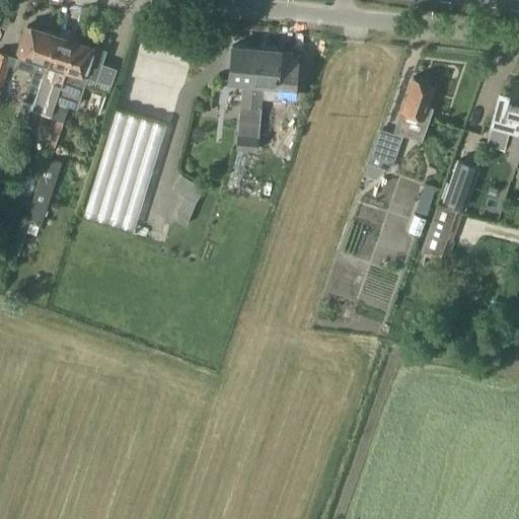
[(0,52),(0,72),(6,74),(9,64),(33,71),(29,82),(40,86),(43,78),(42,78),(58,33),(31,25),(30,26),(26,25),(18,52),(19,52),(17,58),(0,52)]
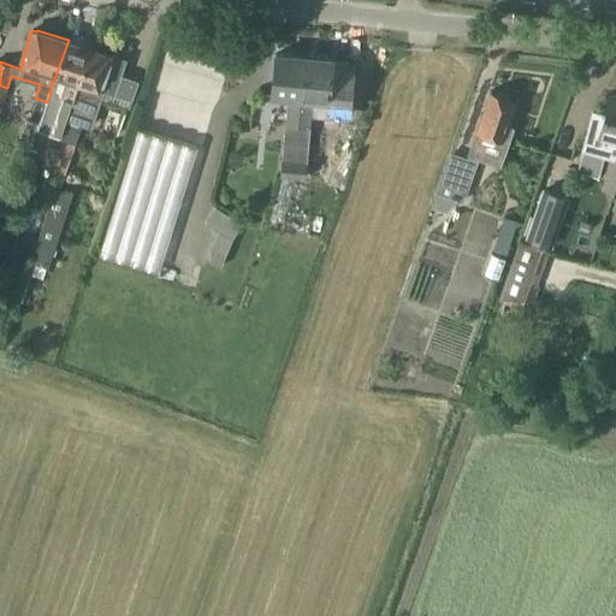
[(51,93),(67,99),(65,108),(70,110),(73,101),(90,47),(69,40),(49,93),(51,93)]
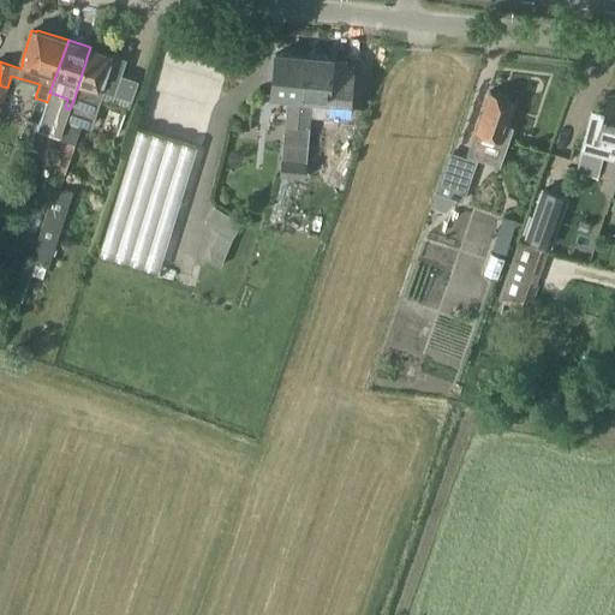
[(109,54),(90,47),(73,101),(70,109),(67,117),(93,126),(105,91),(132,100),(138,81),(121,75),(125,64),(113,60),(114,57),(109,55),(109,54)]
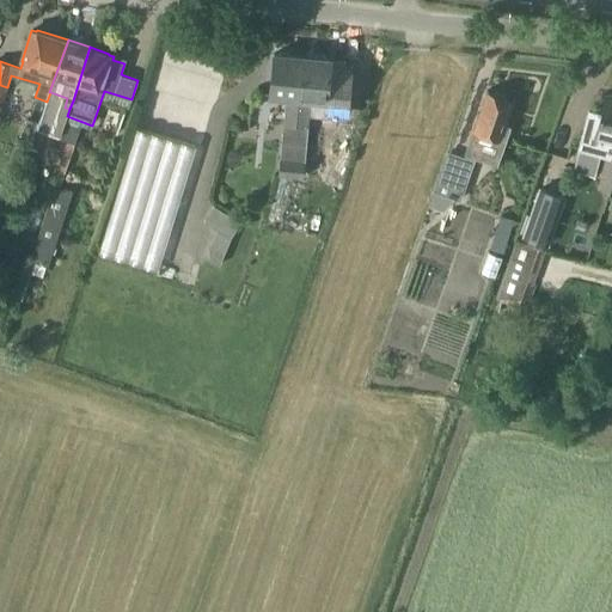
[(274,53),(270,97),(286,98),(279,175),(280,175),(289,148),(295,151),(303,55),(274,53)]
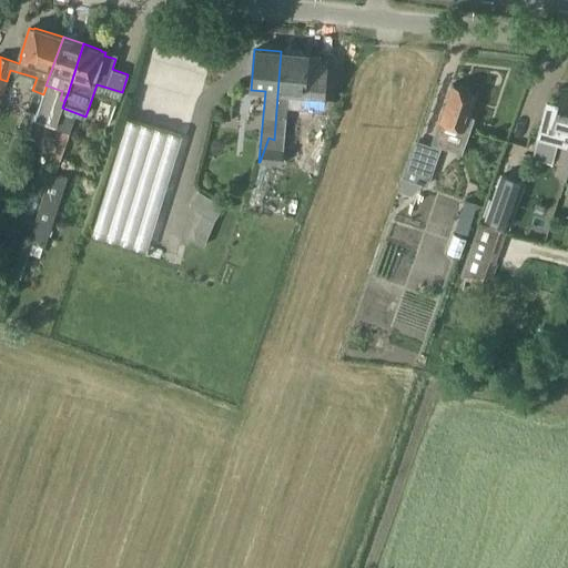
[(281,51),(277,92),(304,94),(305,84),(315,85),(316,82),(318,56),(298,53),(297,50),(291,50),(288,52),(281,51)]
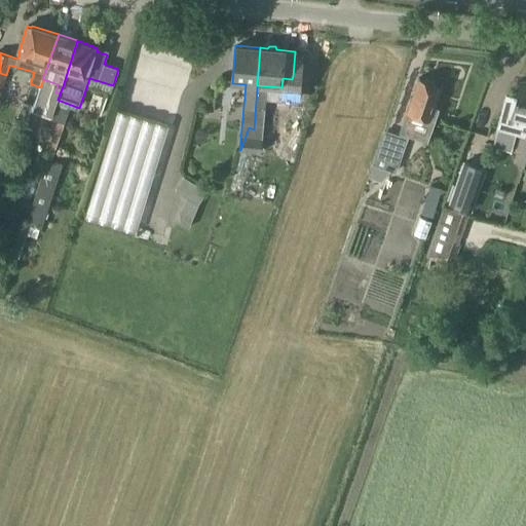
[(439,109),(433,107),(441,85),(436,83),(435,81),(426,79),(424,80),(419,78),(403,124),(399,134),(385,128),(368,177),(382,181),(391,171),(397,172),(410,135),(427,141),(439,109)]
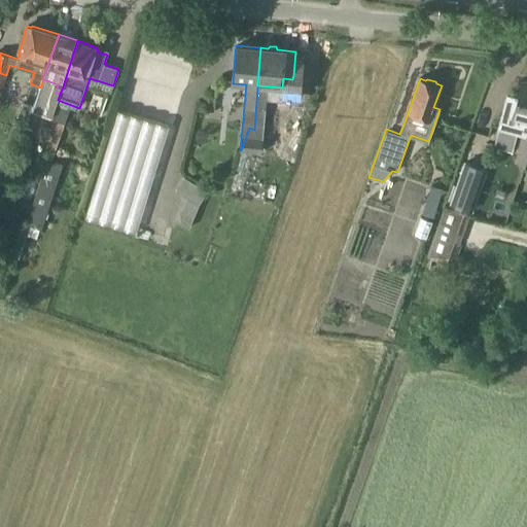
[(513,116),(526,120),(523,133),(526,133),(526,80),(522,79),(513,116)]
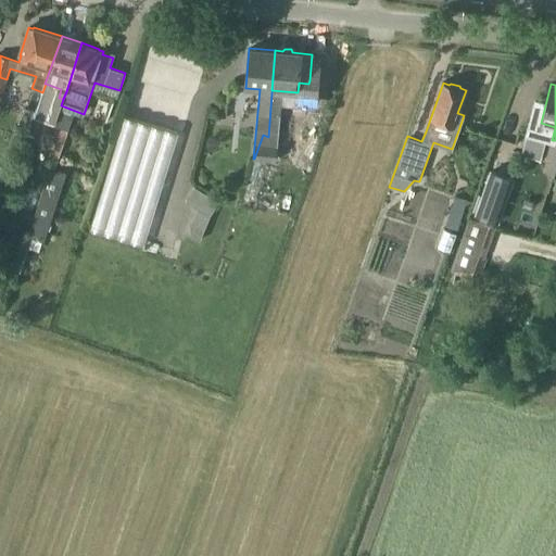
[(19,124),(29,127),(35,111),(25,106),(19,124)]
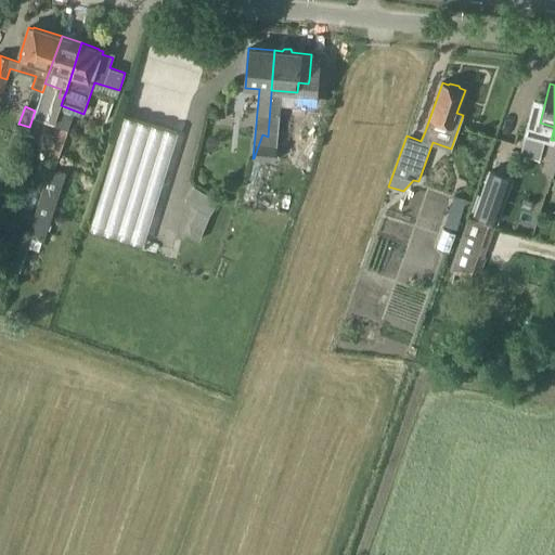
[(62,128),(54,150),(52,156),(59,158),(67,129),(73,114),(61,110),(55,124),(55,125),(62,128)]
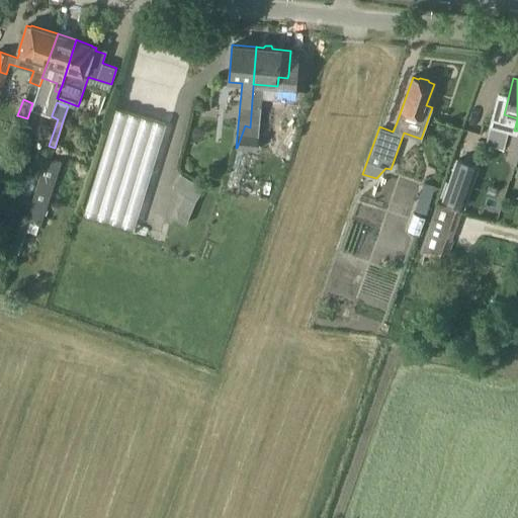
[(84,212),(135,228),(166,122),(116,107),(84,212)]
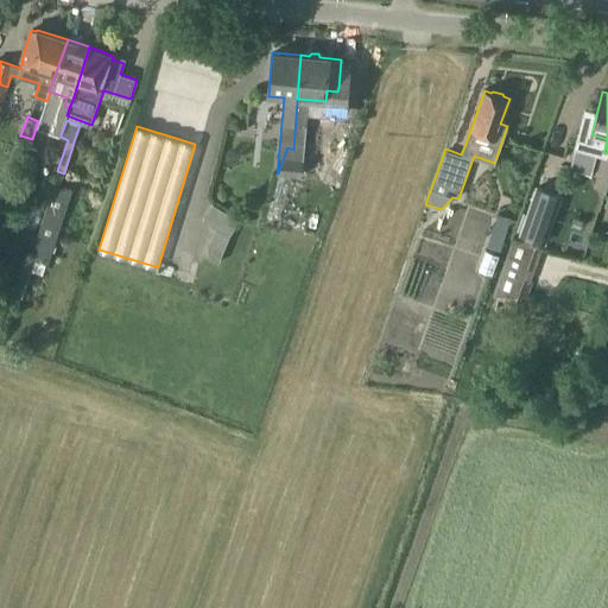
[(68,140),(61,137),(55,135),(46,159),(59,164),(68,140)]
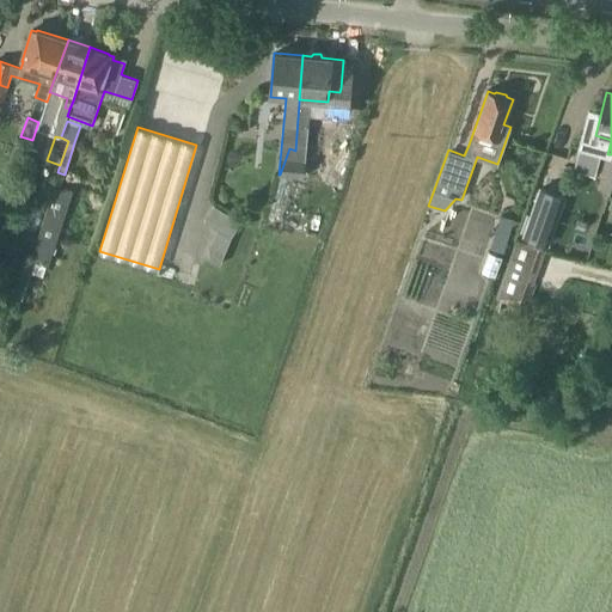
[(288,152),(286,172),(308,173),(311,154),(291,152),(288,152)]
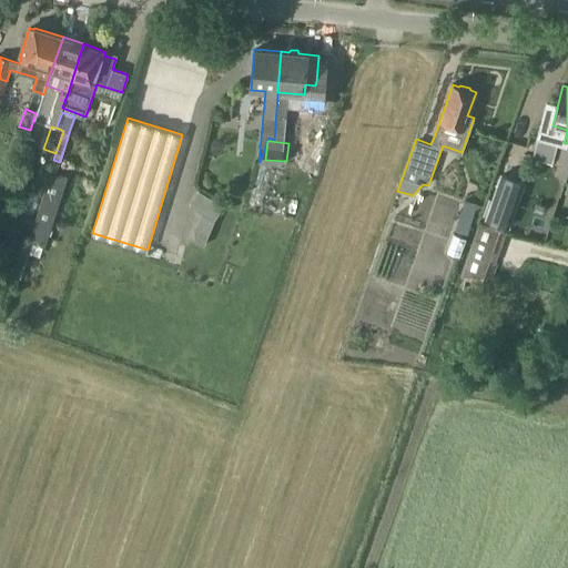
[(564,143),(563,143),(558,160),(567,162),(567,143),(564,143)]
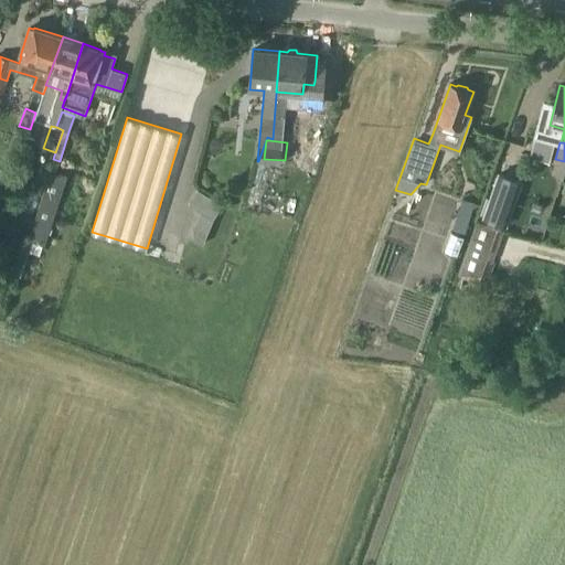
[(264,159),(264,170),(284,171),(285,160),(264,159)]
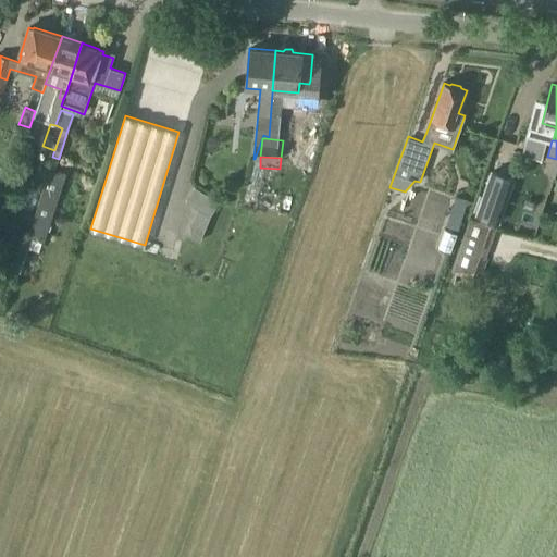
[(556,159),(547,157),(544,171),(556,174),(556,159)]
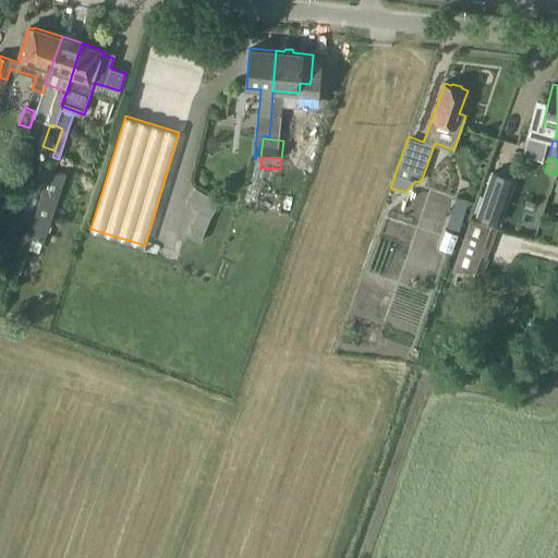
[(67,173),(49,168),(27,237),(29,238),(28,243),(25,242),(17,268),(34,274),(67,173)]
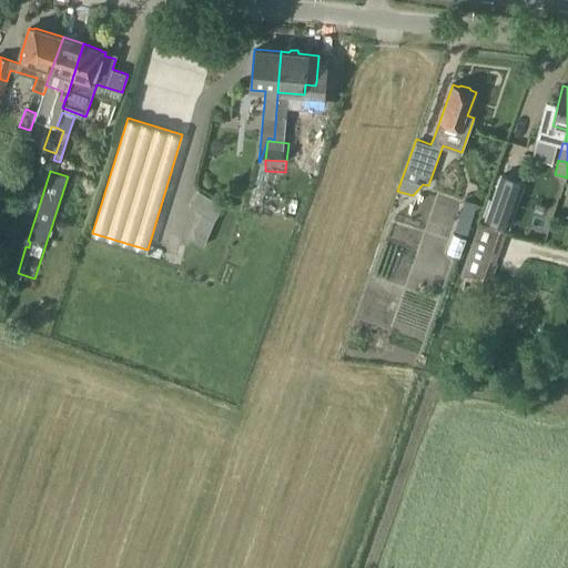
[(506,232),(510,233),(511,231),(520,234),(525,220),(516,216),(513,225),(509,224),(523,186),(524,186),(526,181),(524,180),(525,180),(503,172),(485,224),(485,225),(506,231),(506,232)]
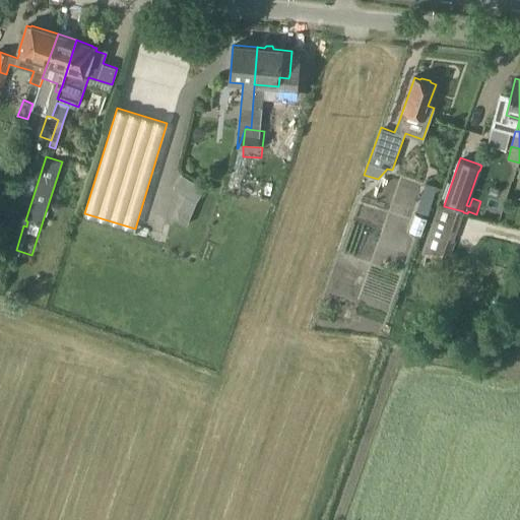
[(179,210),(178,210),(180,221),(187,224),(197,202),(205,188),(182,174),(174,188),(185,195),(179,210)]
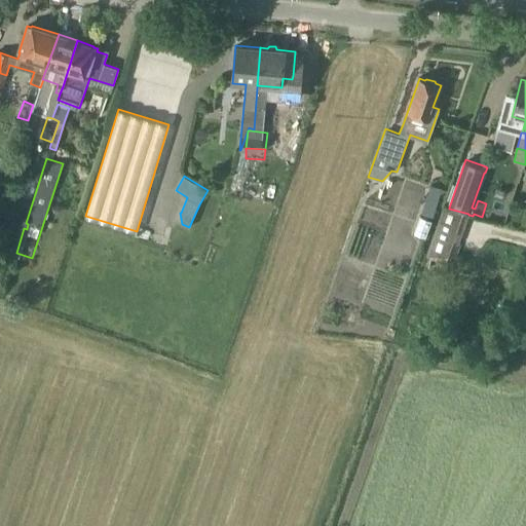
[(430,184),(426,198),(421,215),(434,219),(438,202),(437,201),(442,188),(430,184)]
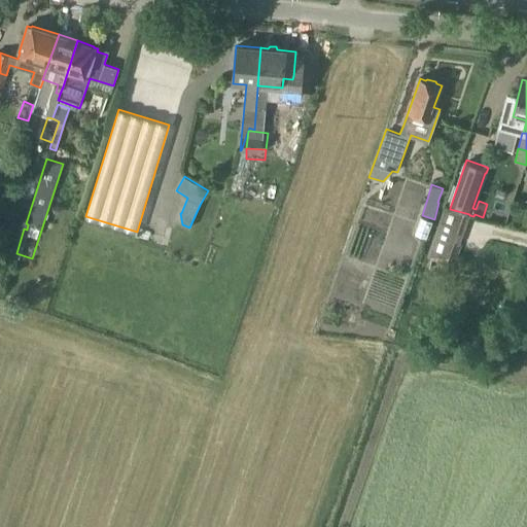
[(445,207),(427,256),(447,264),(450,256),(456,258),(462,244),(460,243),(469,215),(469,214),(450,209),(450,208),(445,207)]
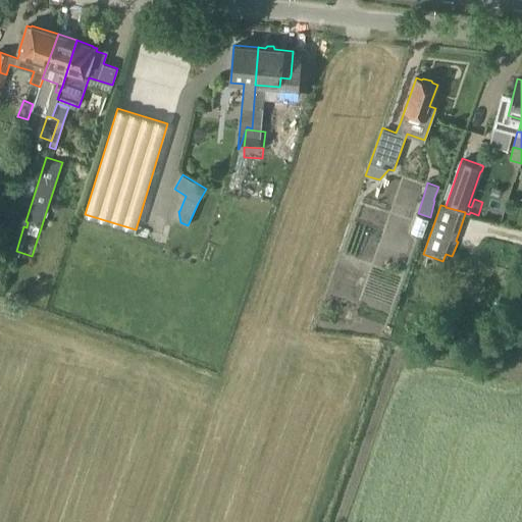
[(412,233),(423,237),(428,219),(417,215),(412,233)]
